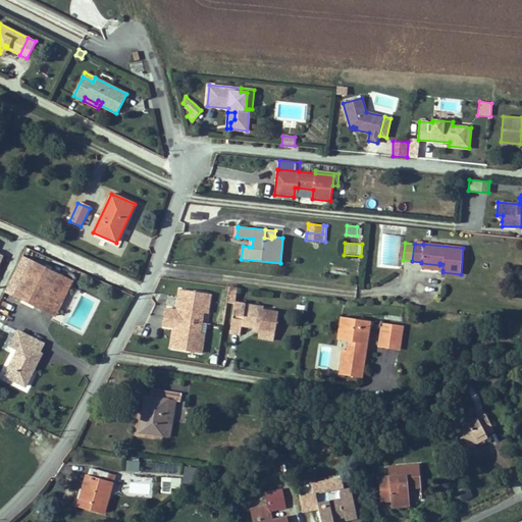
[(42,309),(59,274),(32,260),(14,296),(42,309)]
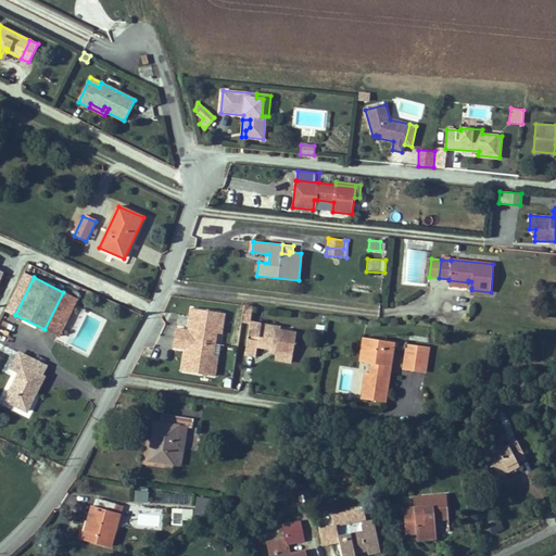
[(59,337),(77,299),(71,295),(63,292),(45,329),(59,337)]
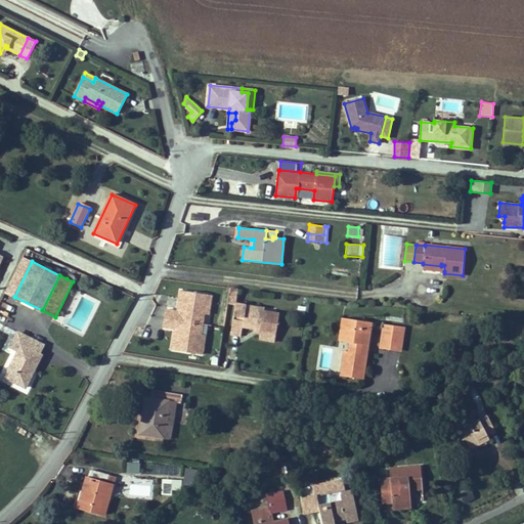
[(275,336),(279,313),(264,310),(264,307),(236,303),(238,289),(230,288),(228,303),(235,305),(230,334),(241,336),(242,328),(254,330),(260,330),(260,333),(275,336)]
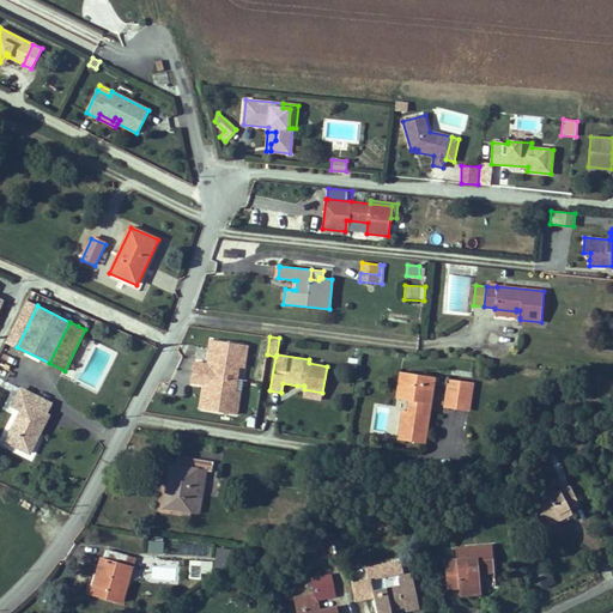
[(230,400),(232,392),(236,366),(237,357),(240,358),(241,345),(242,345),(212,339),(208,362),(212,362),(211,365),(207,364),(194,362),(190,382),(204,384),(208,384),(207,388),(204,387),(200,408),(230,414),(230,413),(232,401),(230,400)]
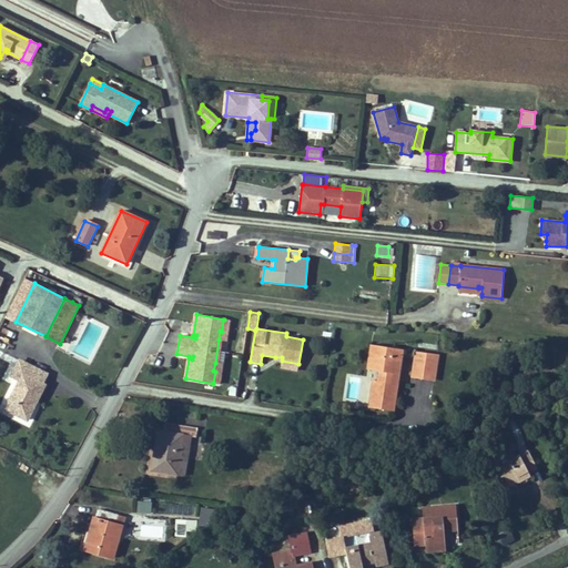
[(226,341),(230,321),(223,320),(222,332),(220,331),(219,340),(226,341)]
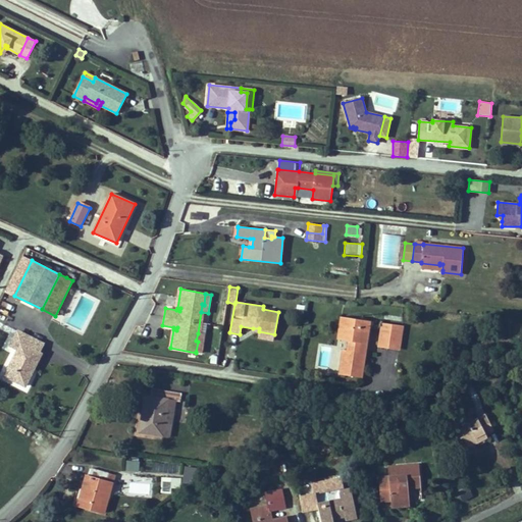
[(350,326),(351,318),(342,316),(340,324),(350,326)]
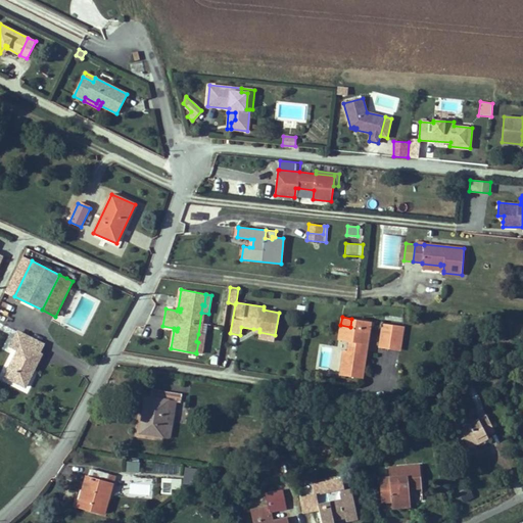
[(362,378),(370,322),(351,319),(350,327),(340,325),(338,340),(351,341),(349,351),(343,350),(340,375),(362,378)]
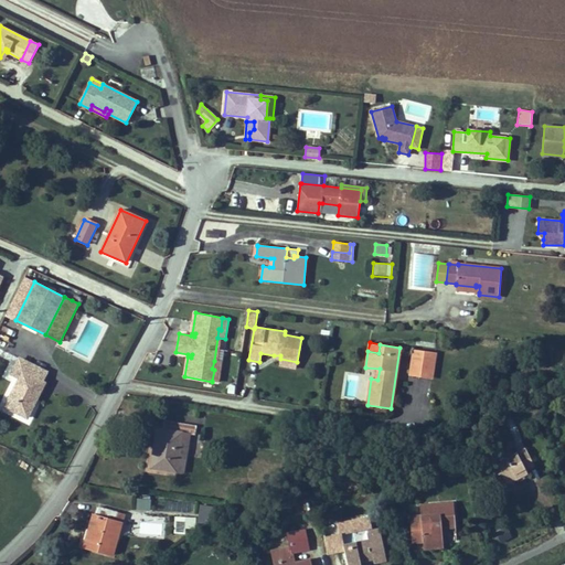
[(420,376),(425,351),(414,349),(409,374),(420,376)]
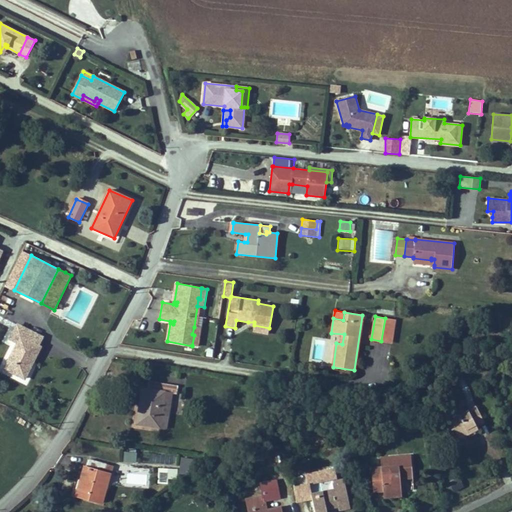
[(391,342),(395,320),(385,318),(381,341),(391,342)]
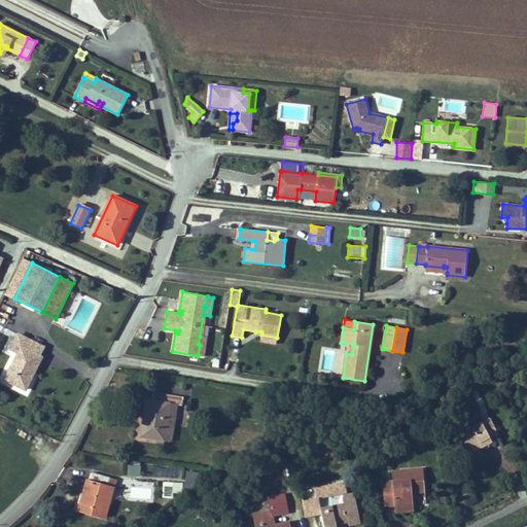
[(511,341),(510,327),(500,327),(501,341),(511,341)]
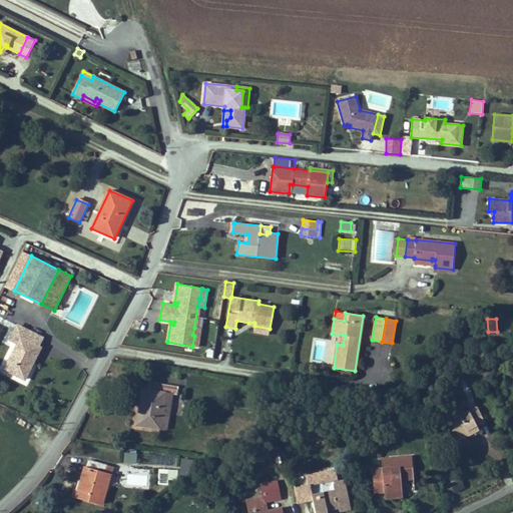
[(512,333),(512,319),(504,319),(504,333),(512,333)]
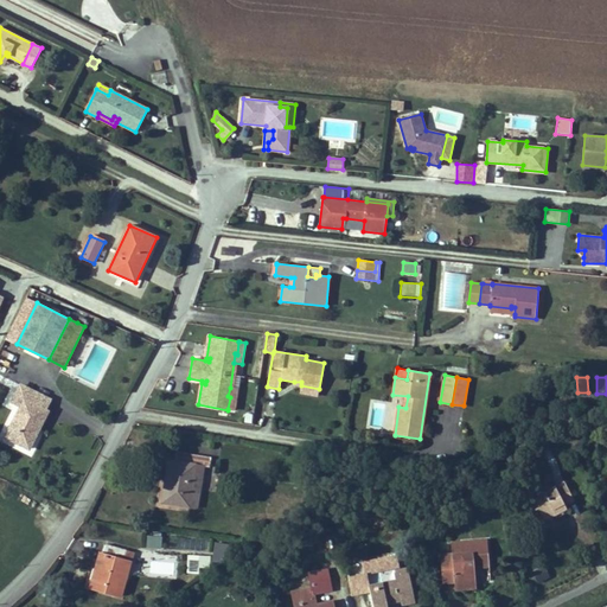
[(37,433),(49,411),(46,410),(42,408),(46,398),(21,385),(12,403),(20,408),(6,438),(29,448),(37,433)]
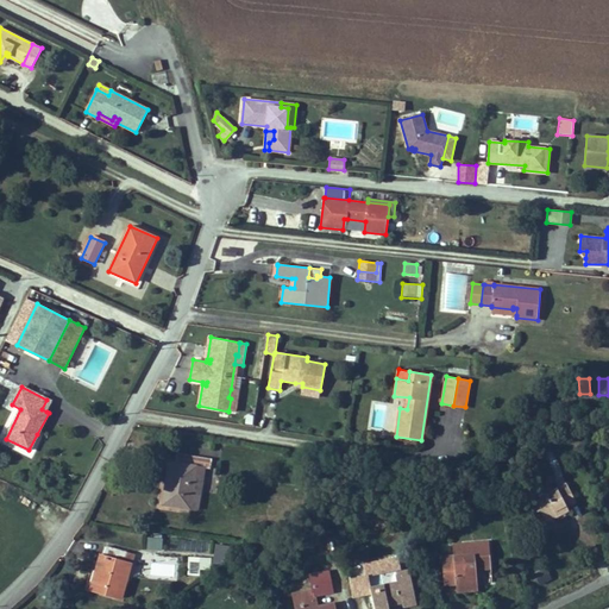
[(319,397),(320,390),(302,387),(301,394),(319,397)]
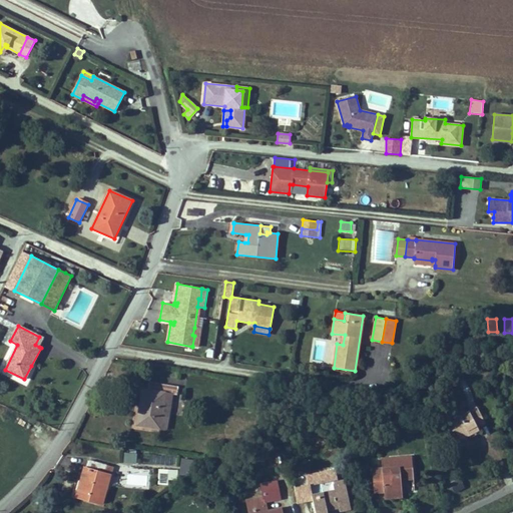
[(198,347),(200,329),(194,328),(192,335),(194,336),(192,346),(198,347)]
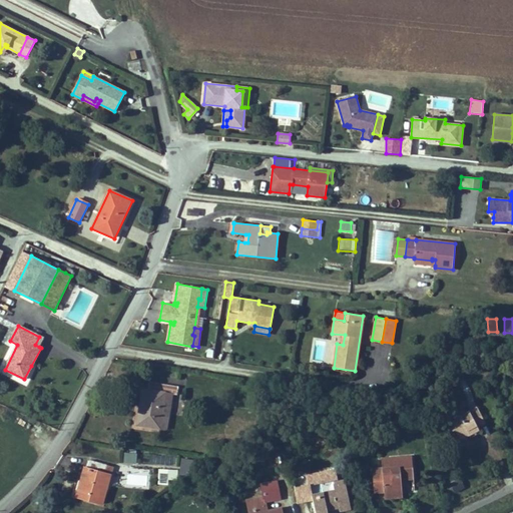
[(39,347),(43,339),(39,337),(35,345),(39,347)]
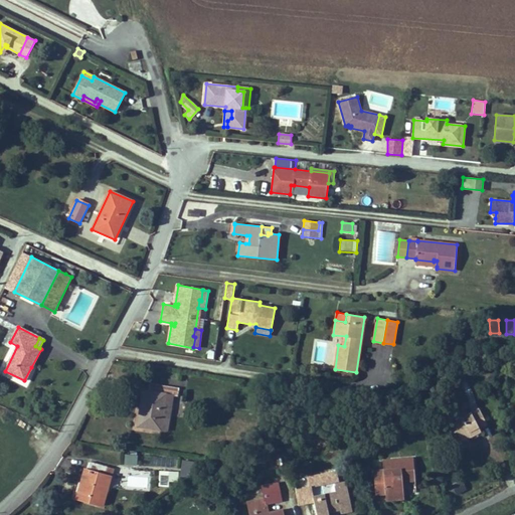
[(162,419),(166,394),(173,395),(178,396),(179,387),(152,383),(151,392),(143,390),(140,411),(141,412),(139,426),(160,430),(160,431),(167,432),(169,420),(162,419)]
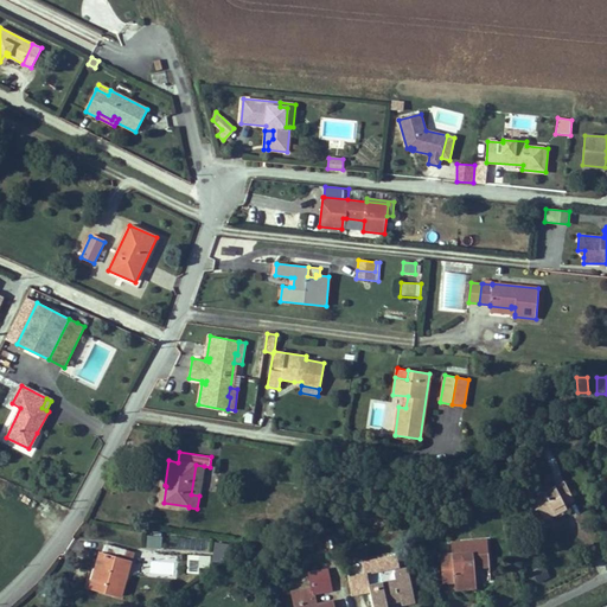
[(199,496),(204,466),(196,465),(191,494),(199,496)]
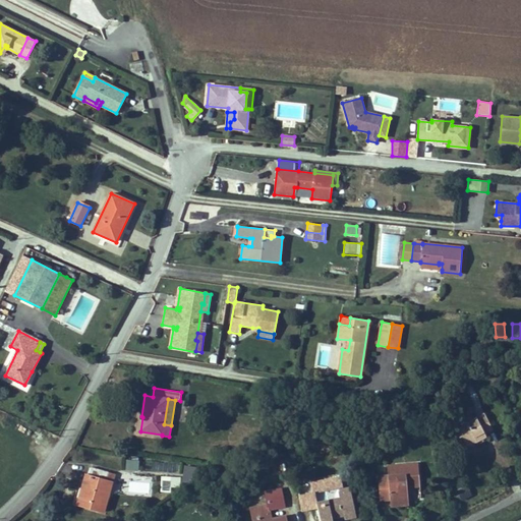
[(484,414),(481,408),(474,412),(477,417),(484,414)]
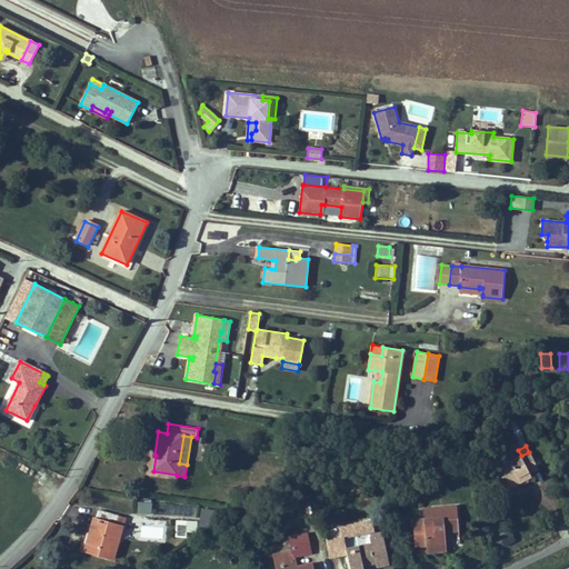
[(529,472),(538,468),(530,452),(529,452),(521,456),(493,470),(498,480),(505,477),(509,487),(520,481),(531,476),(529,472)]
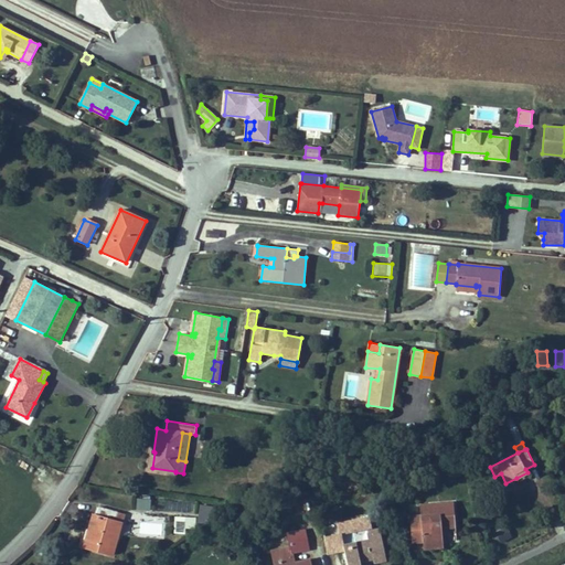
[(365,473),(384,470),(383,461),(364,465),(365,473)]
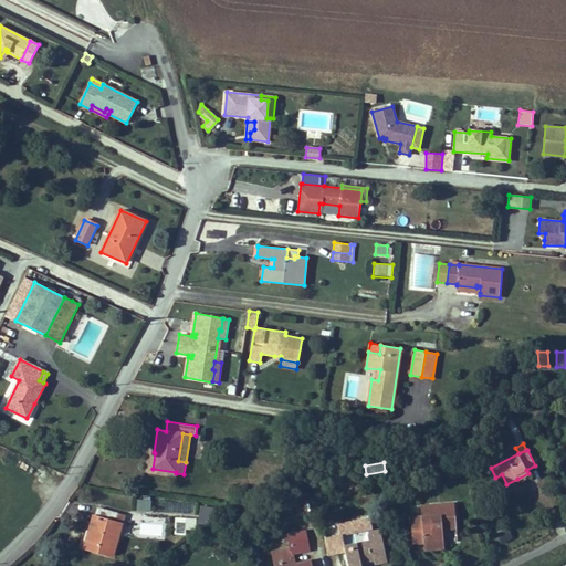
[(400,477),(398,467),(389,469),(391,479),(400,477)]
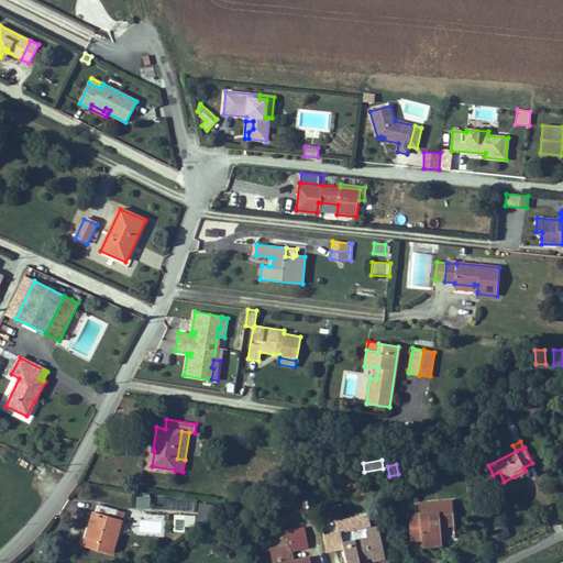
[(517,481),(528,475),(526,471),(515,476),(517,481)]
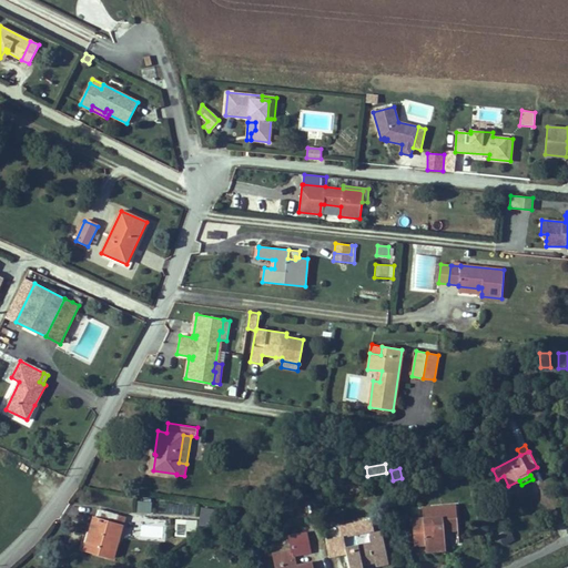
[(150,513),(151,503),(139,501),(138,511),(150,513)]
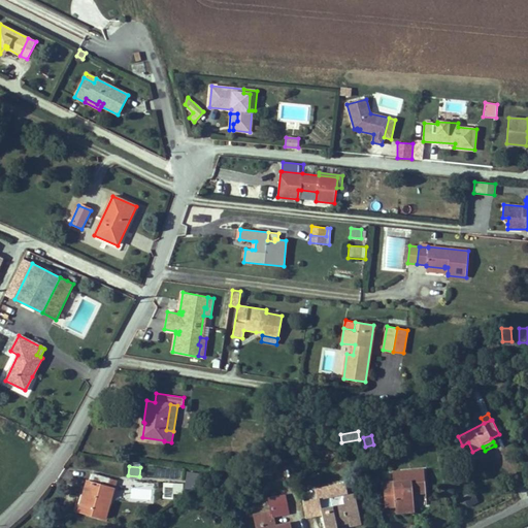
[(413,493),(426,492),(424,470),(392,472),(393,482),(383,483),(385,507),(395,506),(395,507),(414,505),(413,493)]
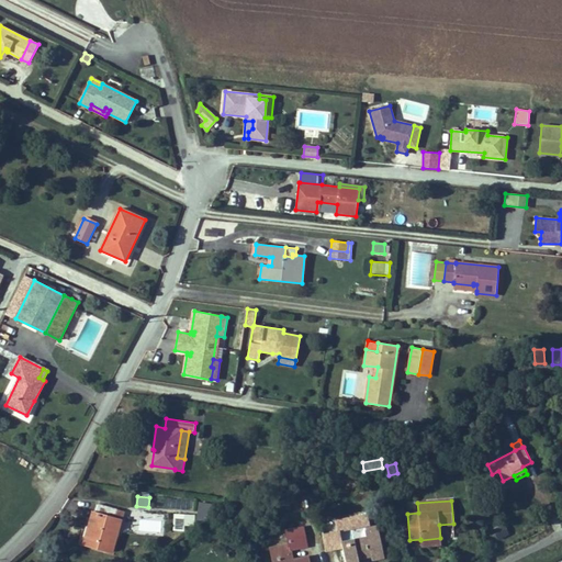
[(112,552),(121,519),(115,518),(117,509),(99,503),(96,513),(93,512),(90,520),(92,521),(91,525),(89,524),(85,538),(93,541),(92,546),(112,552)]
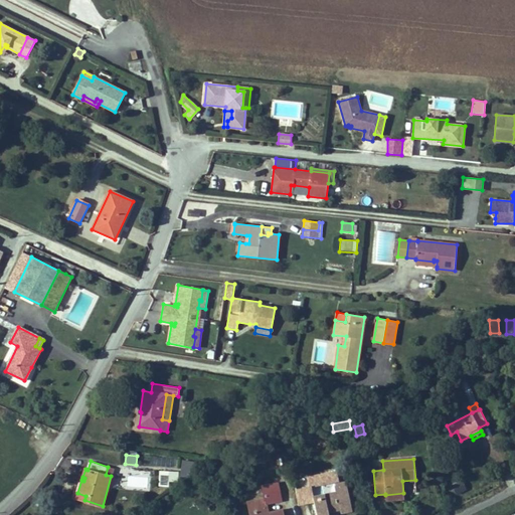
[(196,471),(197,463),(183,461),(181,476),(189,477),(195,472),(196,471)]
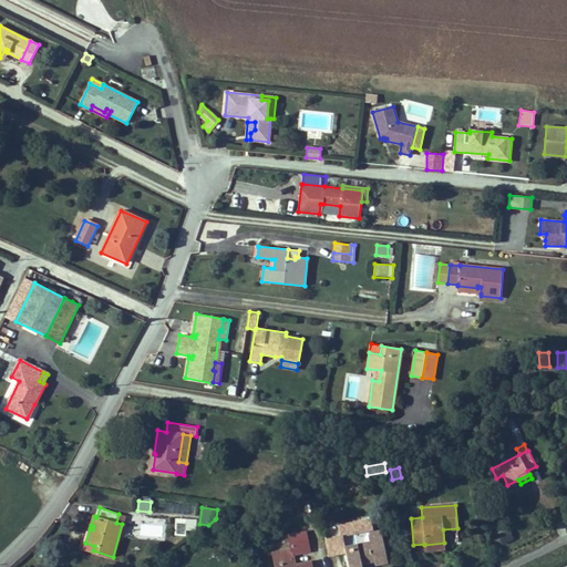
[(372,531),(370,518),(340,525),(342,536),(372,531)]
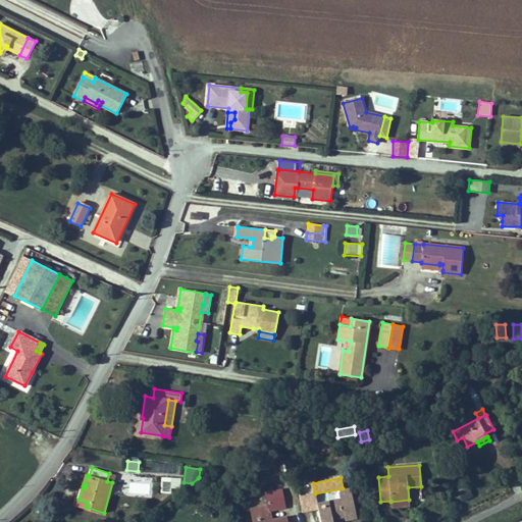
[(178,486),(178,481),(163,480),(162,490),(170,491),(170,486),(178,486)]
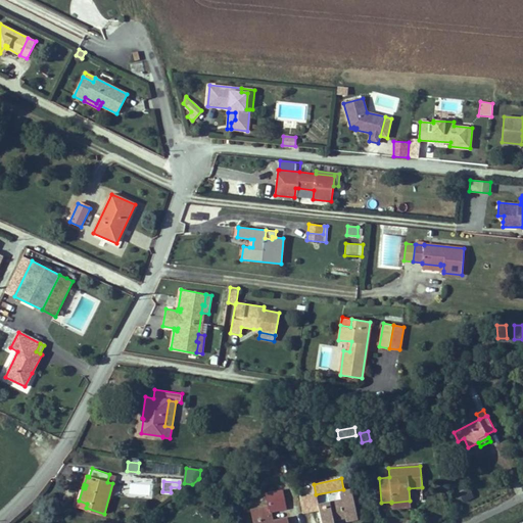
[(473,497),(468,488),(459,492),(464,502),(473,497)]
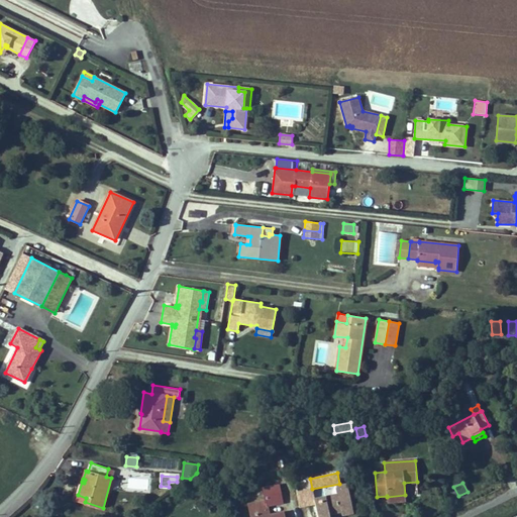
[(285,516),(284,512),(270,515),(268,505),(282,502),(280,494),(282,493),(280,485),(263,488),(266,501),(248,504),(250,516),(285,516)]
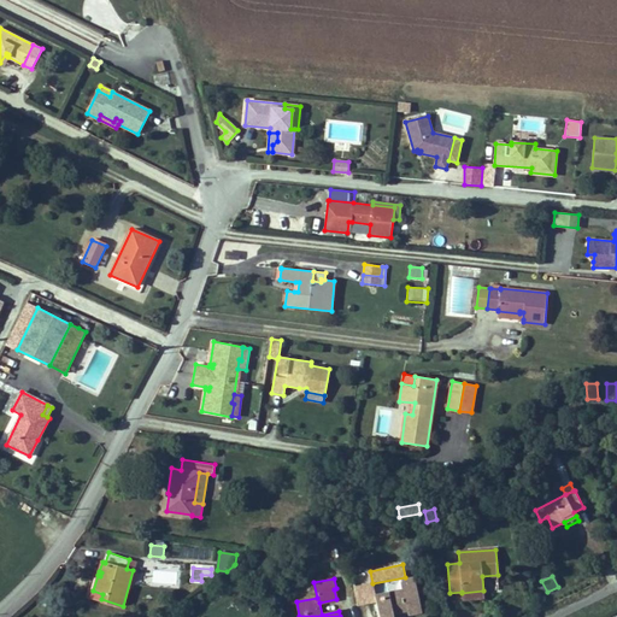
[(422,611),(415,579),(401,581),(404,589),(375,595),(378,616),(393,616),(393,612),(407,609),(409,613),(422,611)]
